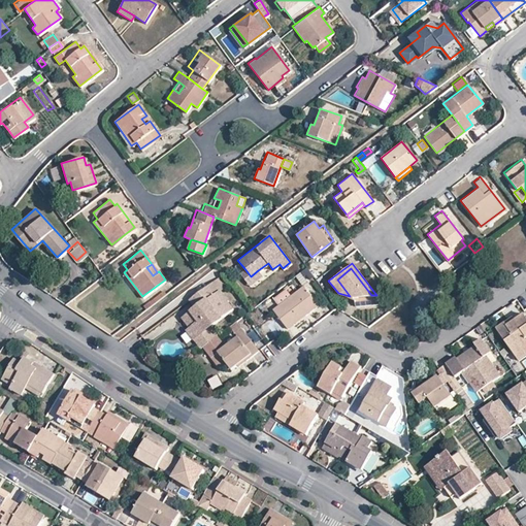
[(238,272),(249,285),(261,275),(258,270),(251,276),(244,268),(238,272)]
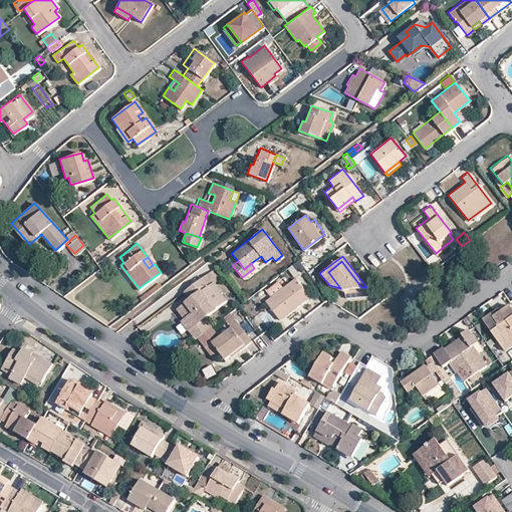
[(361,287),(341,261),(328,272),(340,288),(348,302),(366,293),(361,287)]
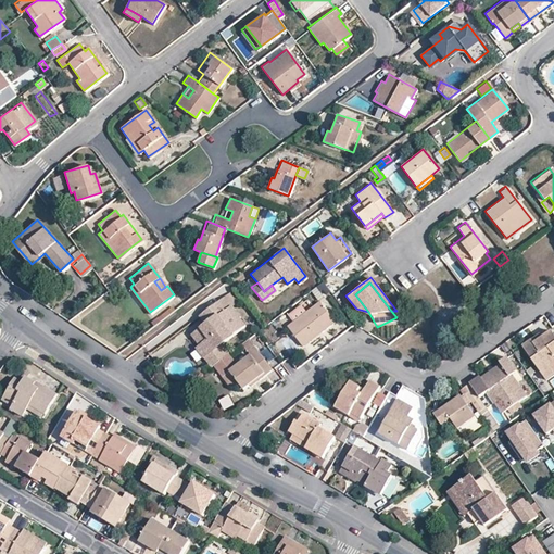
[(231,289),(198,314),(204,324),(229,304),(238,298),(231,289)]
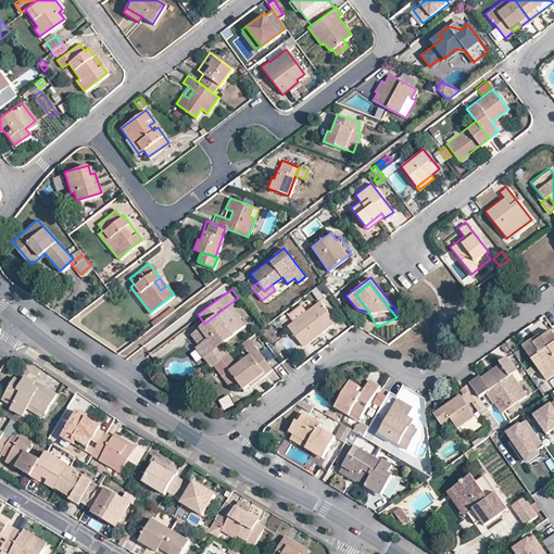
[(286,325),(302,345),(334,320),(318,300),(286,325)]
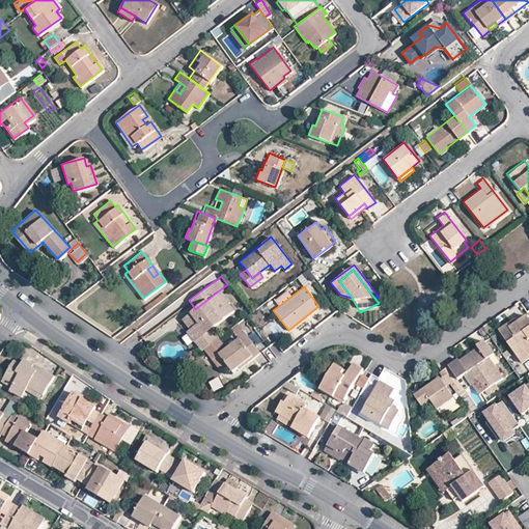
[(187,330),(200,349),(202,346),(217,335),(210,326),(232,309),(219,290),(195,309),(183,318),(190,328),(187,330)]
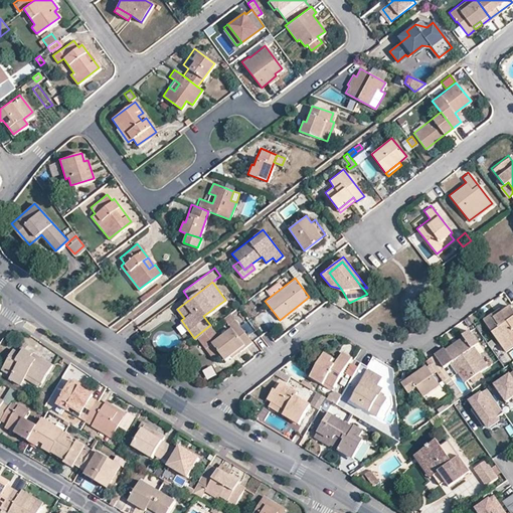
[(483,319),(500,344),(512,335),(512,310),(509,305),(501,310),(499,308),(483,319)]
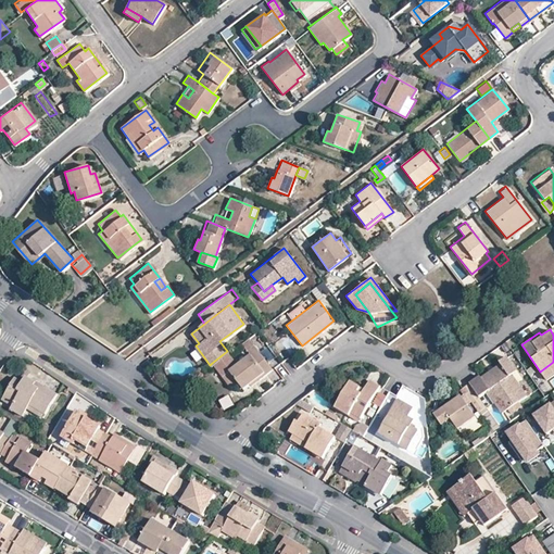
[(227,351),(212,363),(230,387),(237,381),(242,388),(271,366),(254,345),(248,350),(249,353),(236,363),(227,351)]
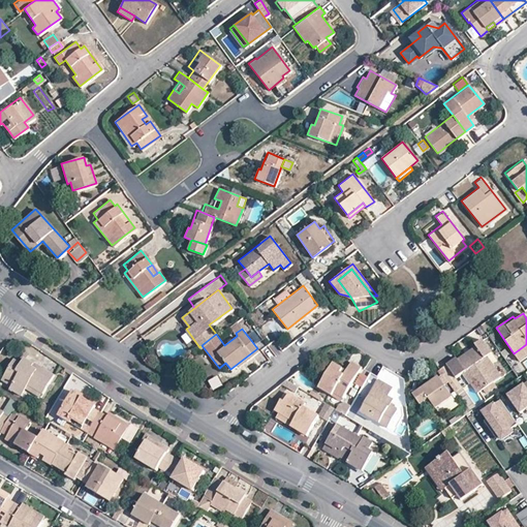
[(490,351),(479,337),(473,342),(474,344),(455,358),(463,370),(466,368),(479,388),(499,374),(486,354),(490,351)]
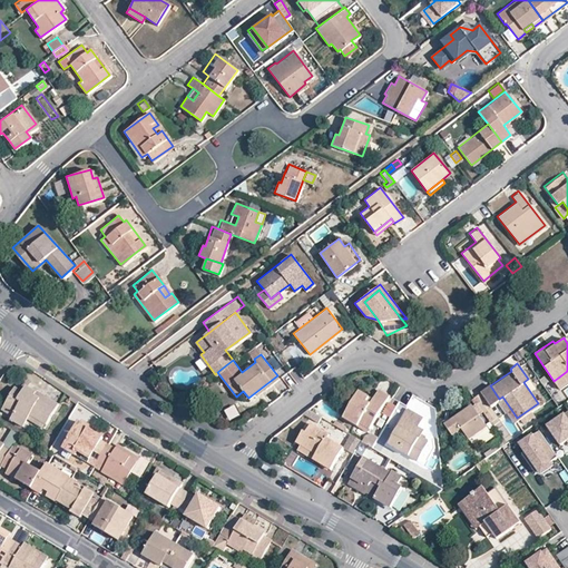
[(567,371),(554,381),(559,388),(567,381),(567,371)]
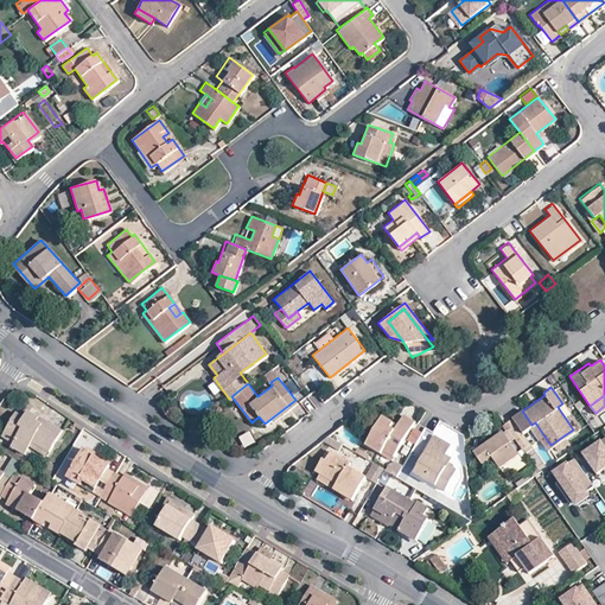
[(532,425),(522,411),(522,409),(510,418),(521,432),(529,426),(532,425)]
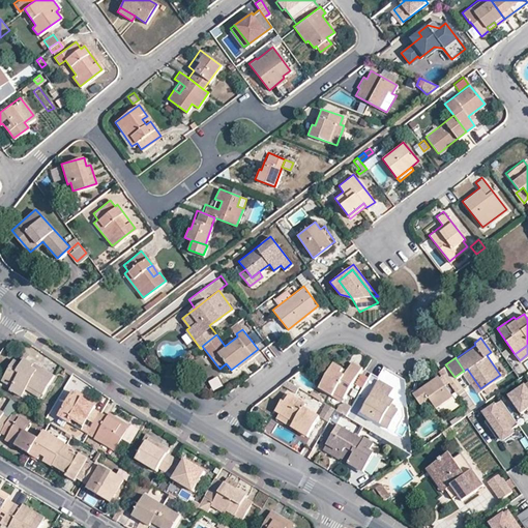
[(12,359),(1,378),(11,385),(9,387),(21,393),(25,386),(39,396),(52,375),(38,367),(36,369),(30,365),(32,363),(23,358),(20,363),(12,359)]
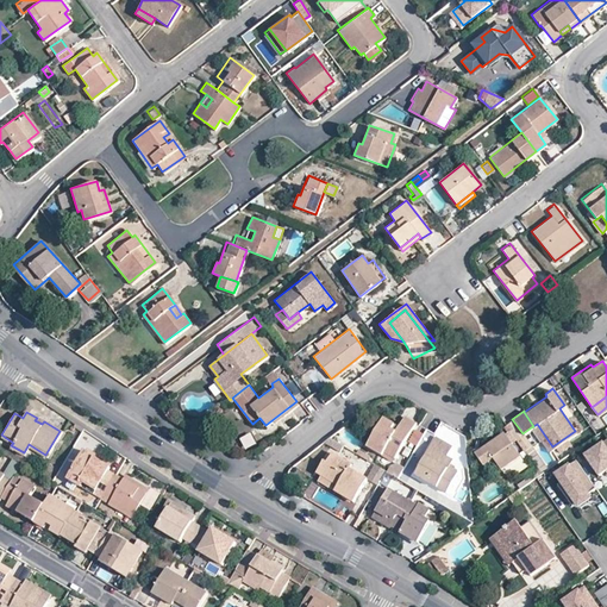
[(382,415),(365,445),(392,460),(414,420),(402,414),(398,424),(382,415)]
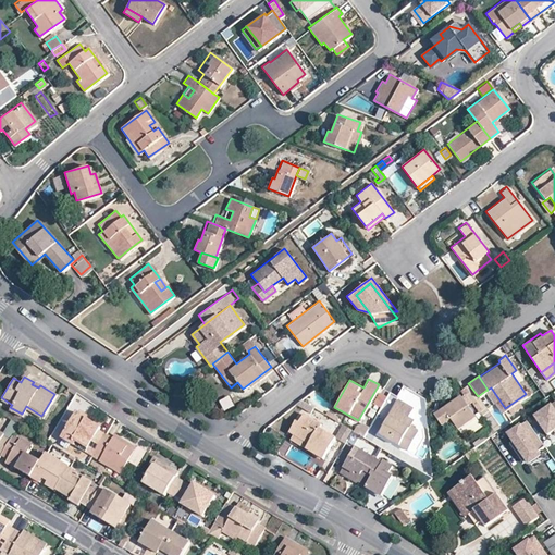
[(478,396),(468,383),(461,386),(465,392),(475,406),(478,410),(484,406),(478,396)]
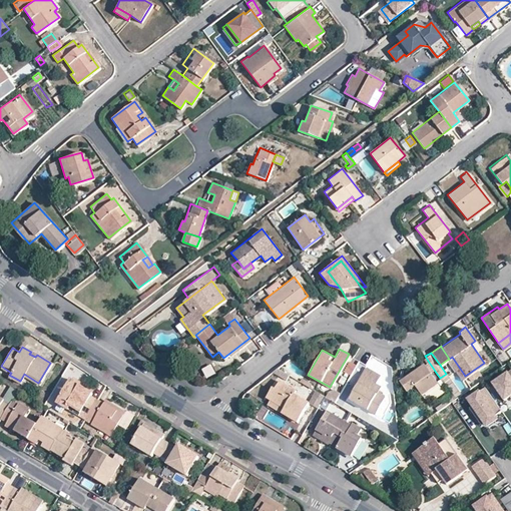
[(338,375),(344,379),(356,361),(349,357),(338,375)]
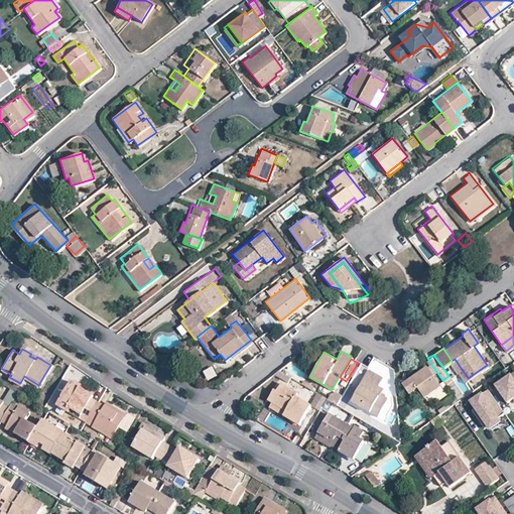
[(464,382),(468,378),(455,359),(452,361),(450,362),(464,382)]
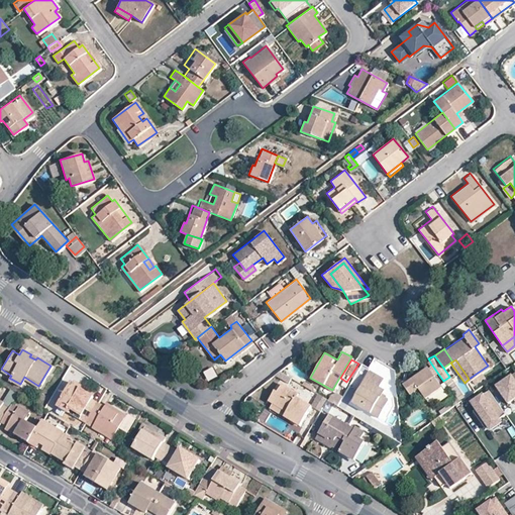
[(440,377),(431,364),(427,367),(436,380),(440,377)]
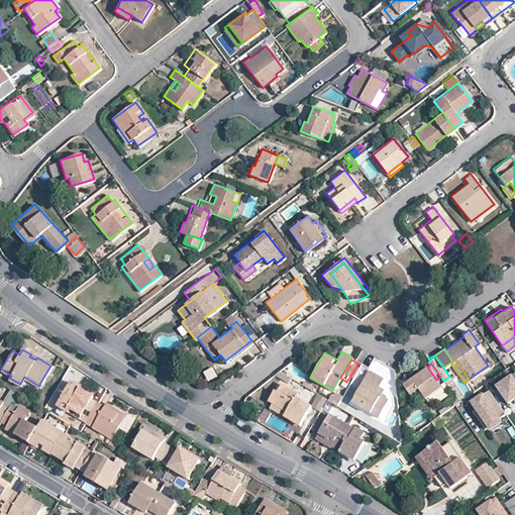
[(418,388),(430,405),(446,393),(436,380),(427,367),(426,367),(411,378),(418,388)]
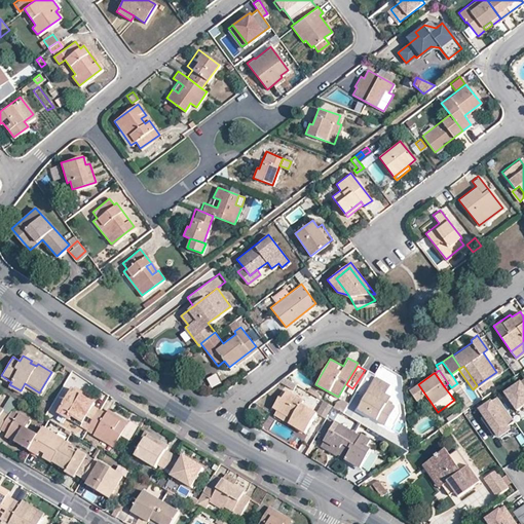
[(370,387),(357,408),(383,423),(394,405),(390,403),(391,401),(387,398),(389,395),(384,390),(388,383),(374,374),(367,386),(370,387)]
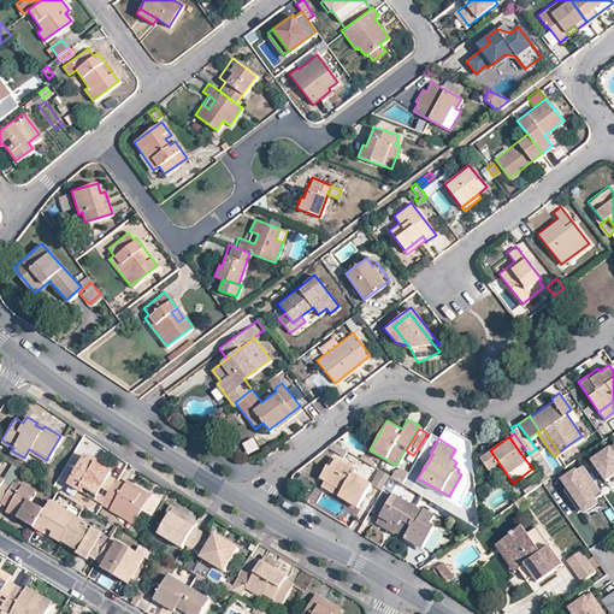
[(343,455),(346,450),(331,441),(325,446),(343,455)]
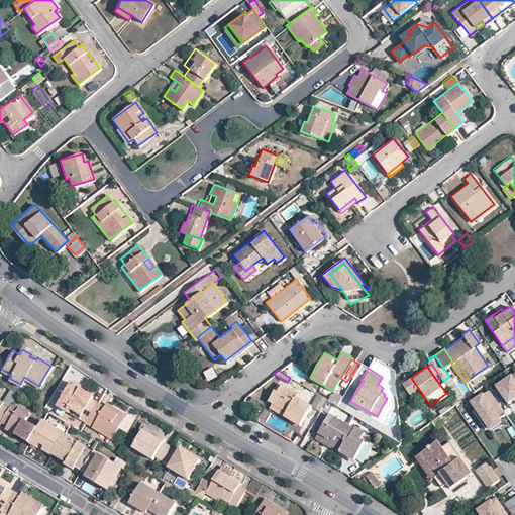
[(514,370),(495,385),(507,402),(512,398),(514,395),(514,370)]
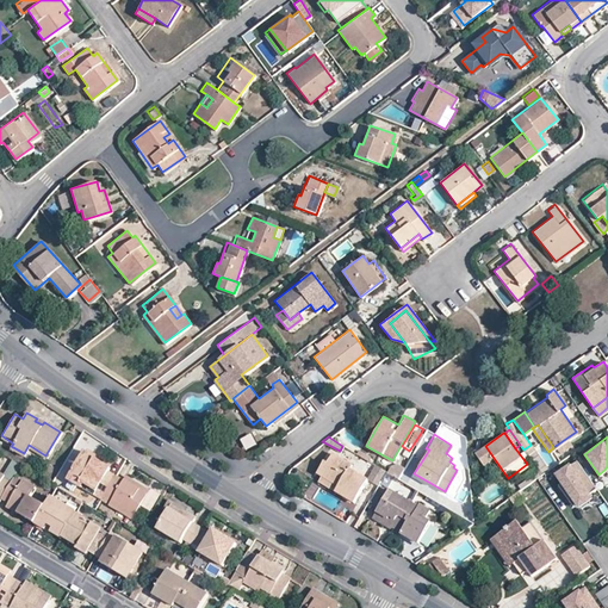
[(483,464),(494,458),(485,446),(475,453),(483,464)]
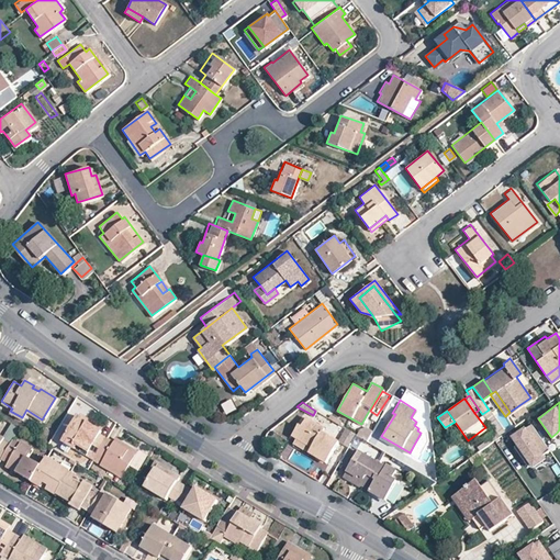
[(503,430),(491,413),(485,416),(497,435),(503,430)]
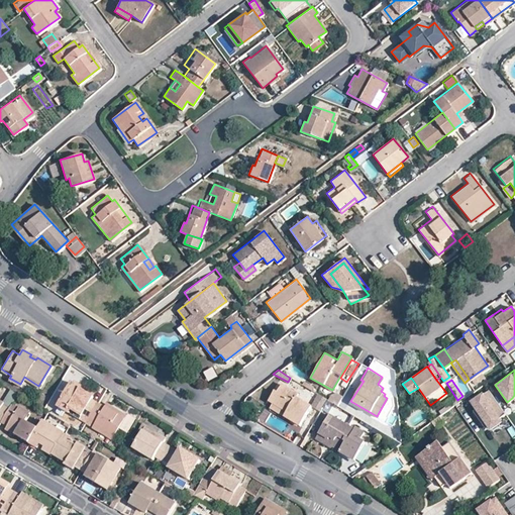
[(68,385),(81,393),(83,390),(70,382),(68,385)]
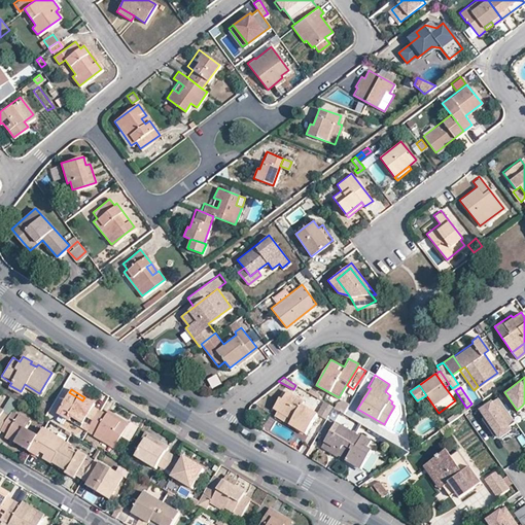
[(291,419),(288,423),(305,432),(316,412),(302,404),(304,399),(286,389),(281,398),(278,396),(272,408),(276,410),(291,419)]
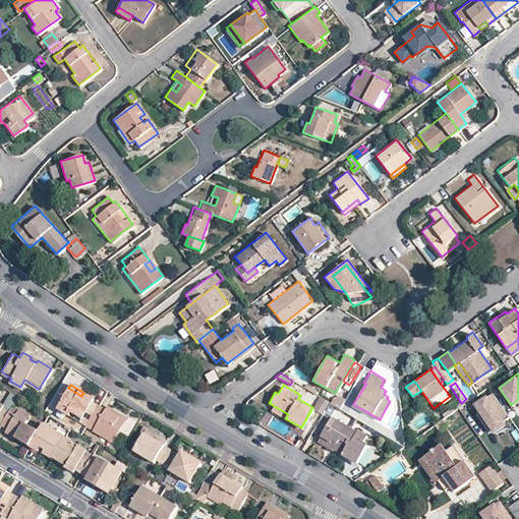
[(68,388),(57,407),(69,414),(71,411),(79,416),(78,419),(85,423),(87,422),(97,405),(90,400),(91,397),(83,393),(81,396),(68,388)]
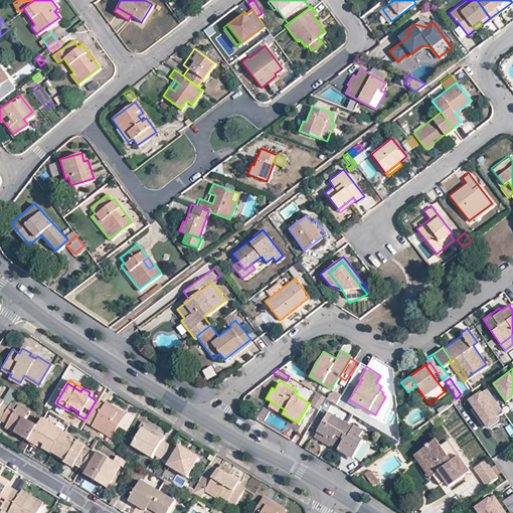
[(482,425),(502,411),(486,387),(468,399),(473,406),(470,408),(482,425)]
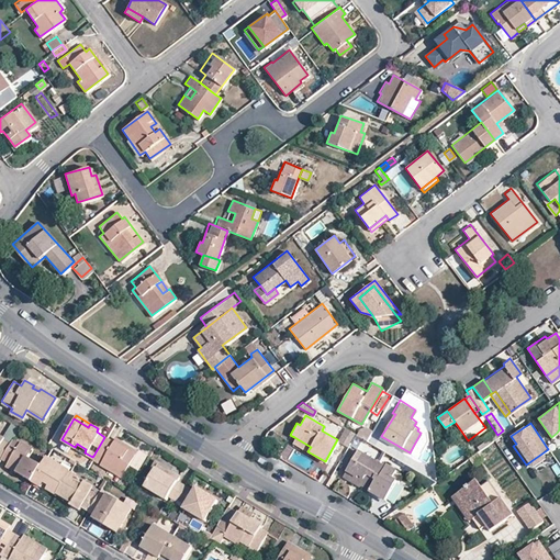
[(355,434),(365,439),(370,429),(364,425),(358,427),(355,434)]
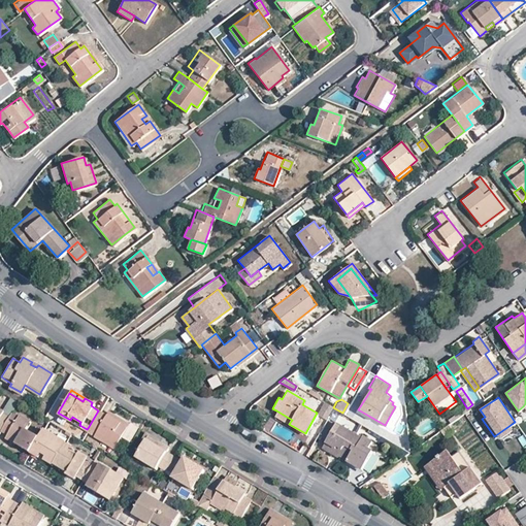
[(323,401),(317,413),(325,418),(331,406),(323,401)]
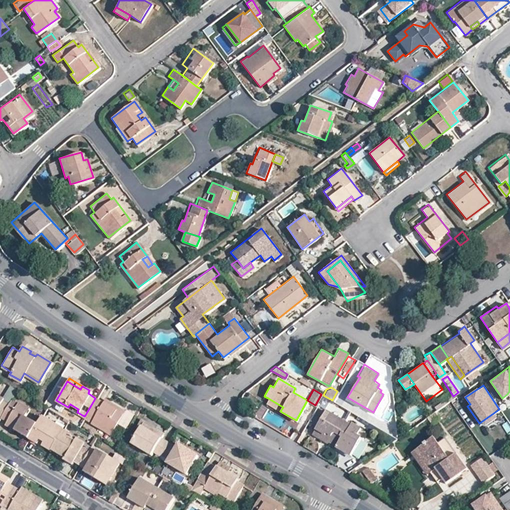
[(116,422),(121,413),(102,402),(95,398),(85,415),(92,419),(90,421),(110,433),(116,422)]
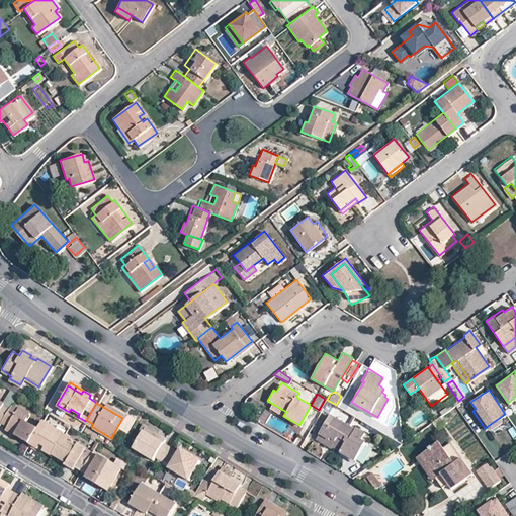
[(103,407),(122,418),(124,415),(105,403),(103,407)]
